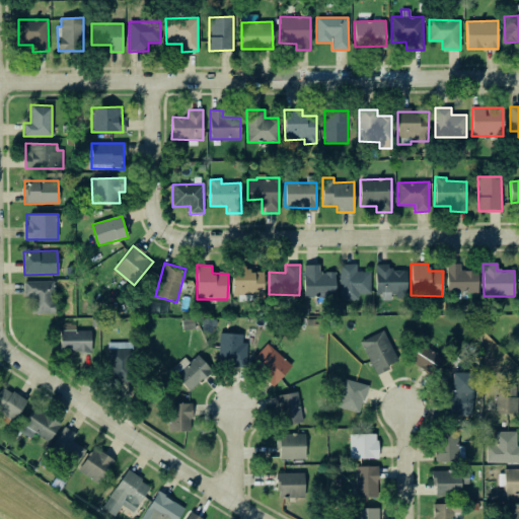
[(336,273),(319,273),(319,265),(304,265),(303,297),(335,297),(336,273)]
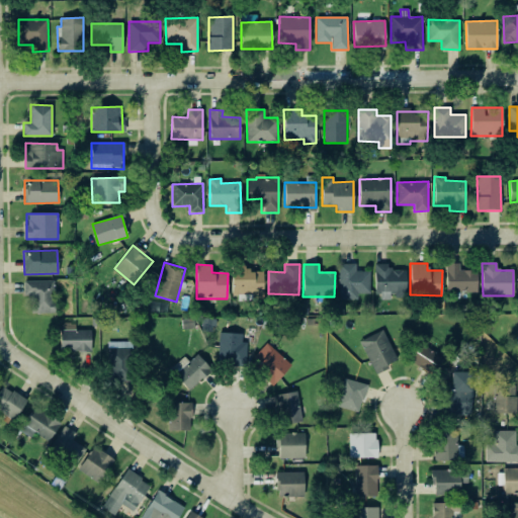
[(369,271),(356,271),(356,264),(339,264),(339,299),(357,299),(357,293),(370,293),(369,271)]
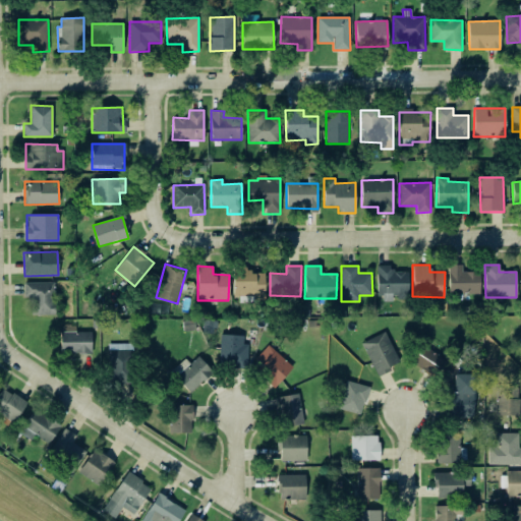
[(378,266),(378,301),(393,301),(393,298),(408,298),(408,272),(392,272),(392,266),(378,266)]
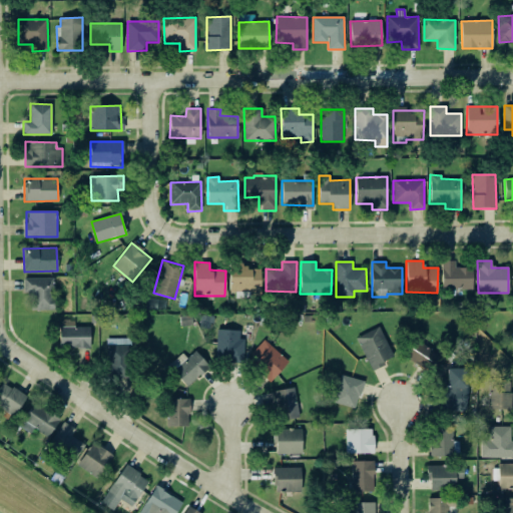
[(472,268),(455,268),(455,262),(442,262),(442,290),(472,290),(472,268)]
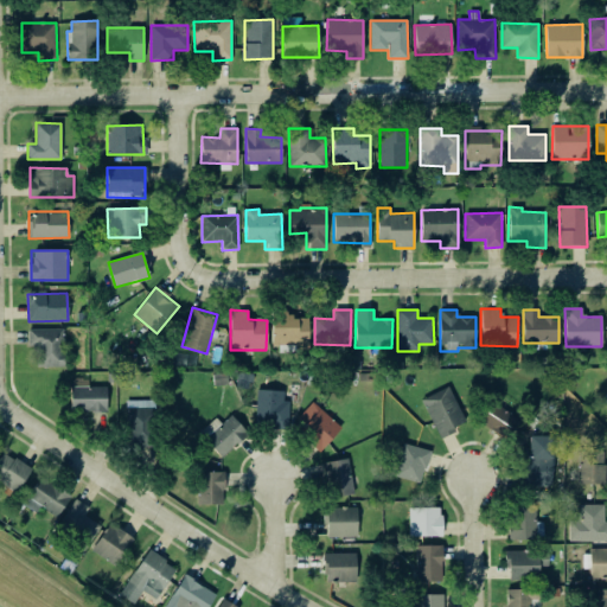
[(308,318),(291,319),(289,311),(272,311),(273,347),(310,346),(308,318)]
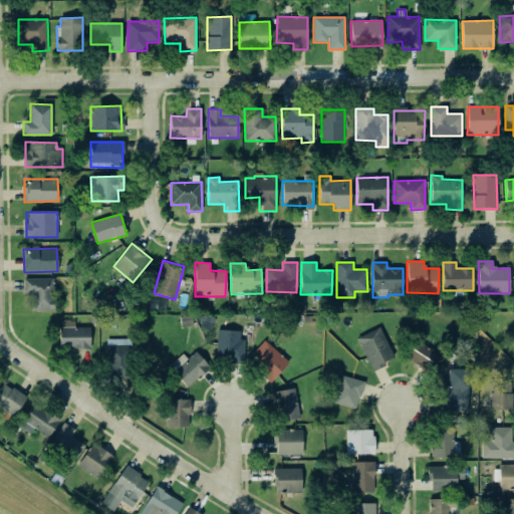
[(53,279),(23,279),(24,293),(30,293),(30,310),(57,310),(57,299),(54,299),(53,279)]
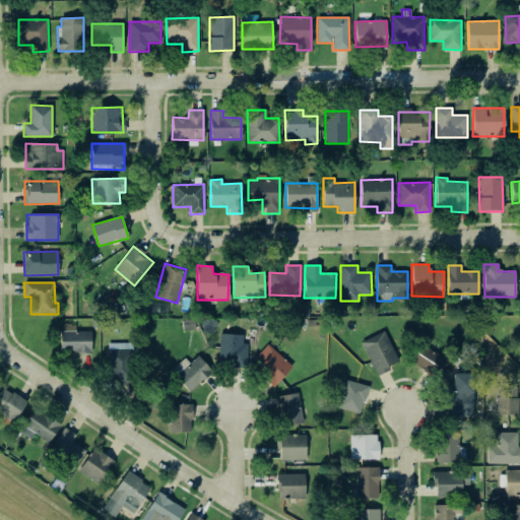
[(91,352),(91,331),(75,331),(75,325),(61,325),(61,353),(91,352)]
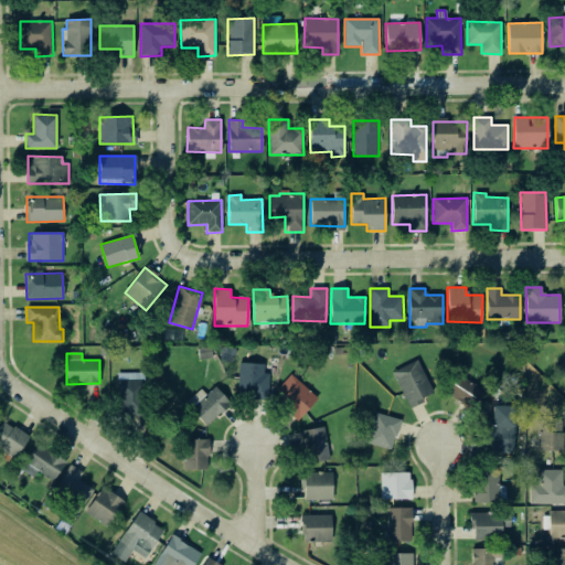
[(409,408),(424,402),(423,397),(433,393),(417,360),(392,372),(409,408)]
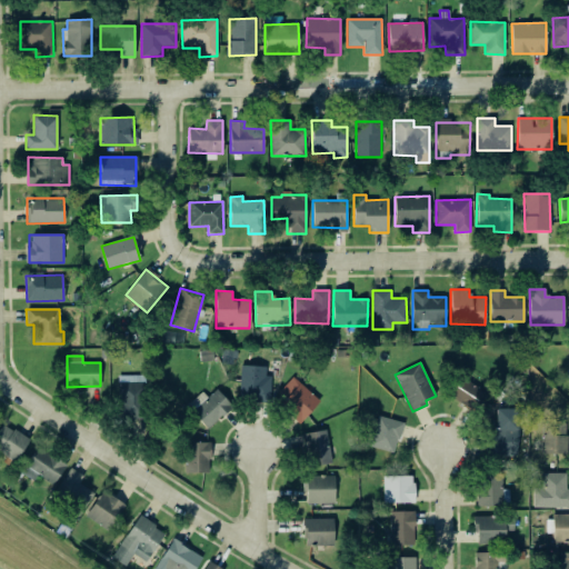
[(266,376),(266,367),(240,366),(239,399),(270,400),(271,376),(266,376)]
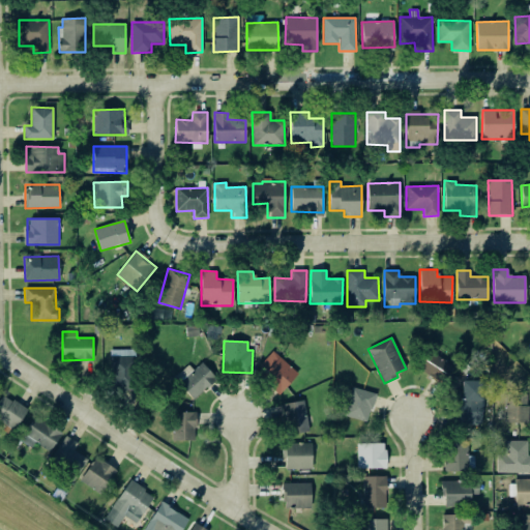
[(111,349),(111,387),(135,387),(135,350),(111,349)]
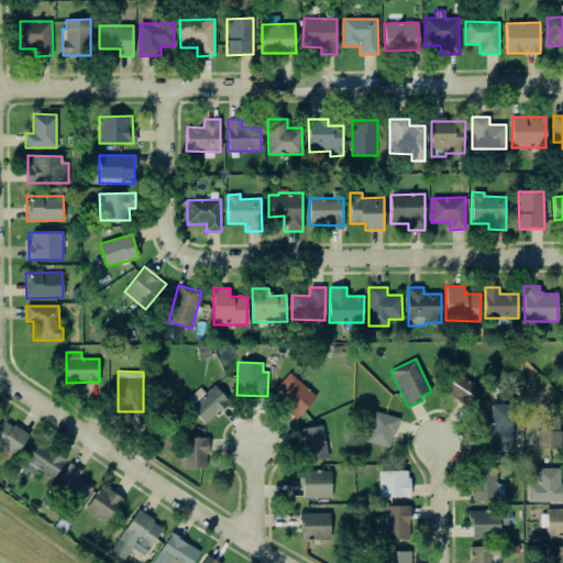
[(443,393),(470,408),(482,388),(455,373),(443,393)]
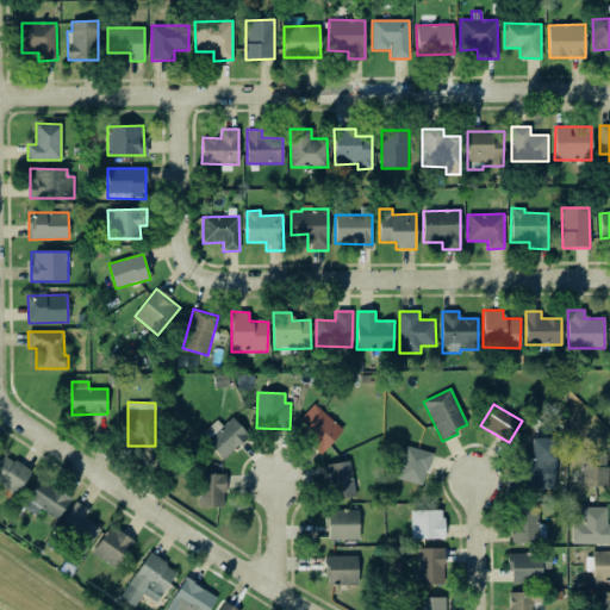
[(324,452),(343,429),(315,405),(296,429),(324,452)]
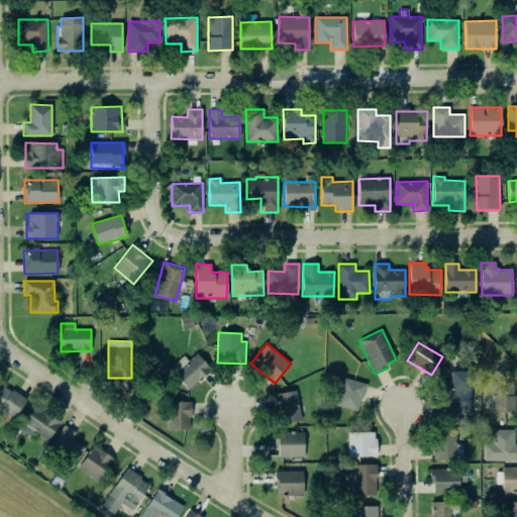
[(185,356),(170,367),(186,389),(211,372),(198,353),(188,360),(185,356)]
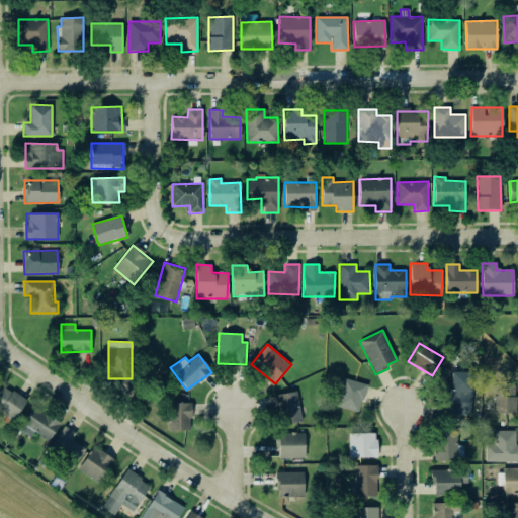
[(469,415),(472,373),(452,371),(450,391),(446,391),(444,414),(469,415)]
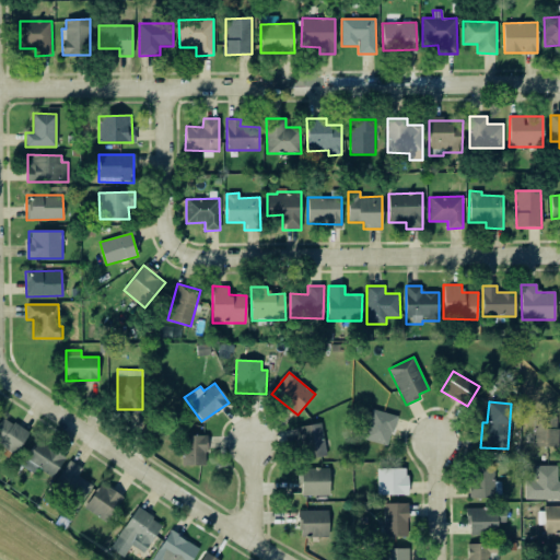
[(396,416),(372,409),(363,439),(388,446),(396,416)]
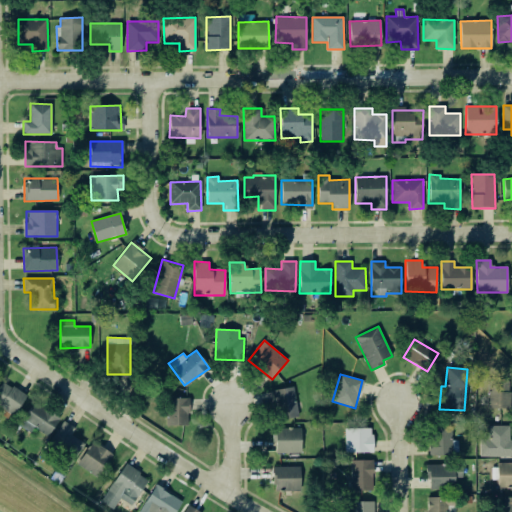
[(488,409),(510,408),(510,380),(487,381),(488,409)]
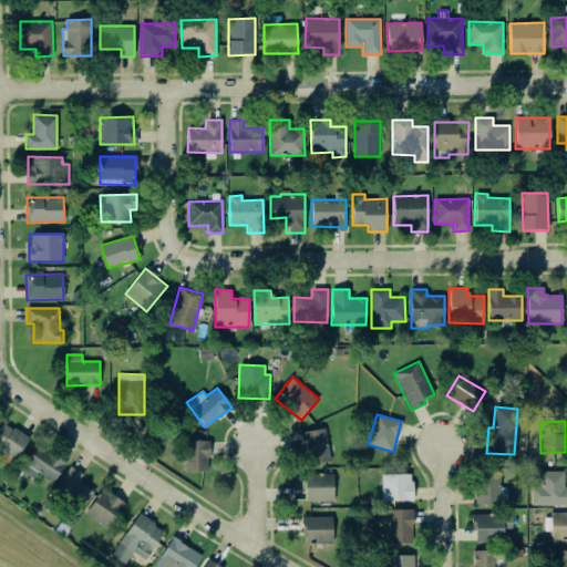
[(29,437),(1,422),(0,424),(0,451),(17,460),(29,437)]
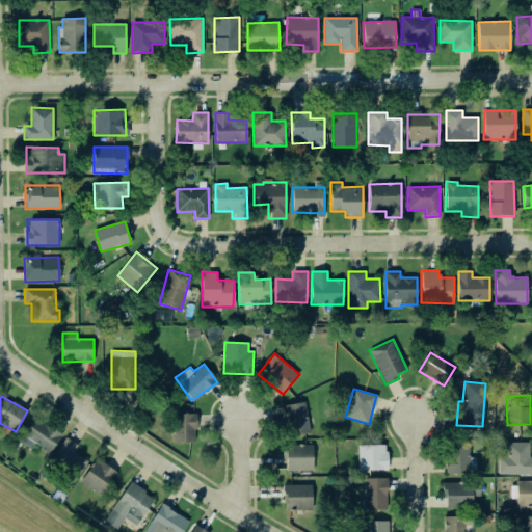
[(284,405),(289,436),(311,432),(304,402),(284,405)]
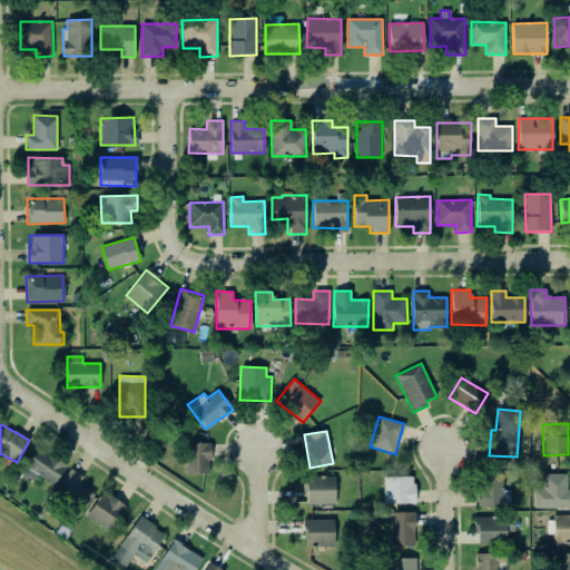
[(209,443),(186,443),(186,474),(209,473),(209,443)]
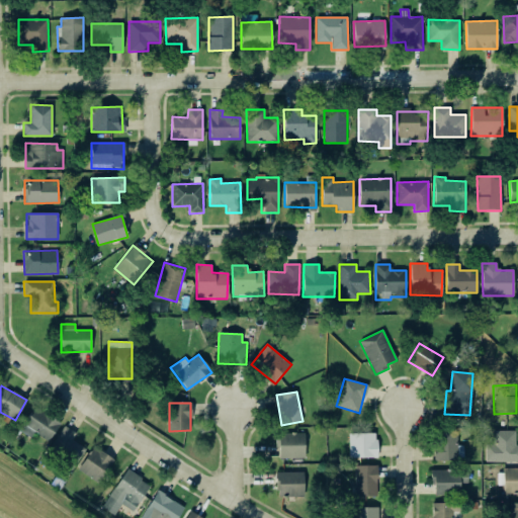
[(31,437),(33,433),(50,441),(60,421),(30,406),(18,430),(31,437)]
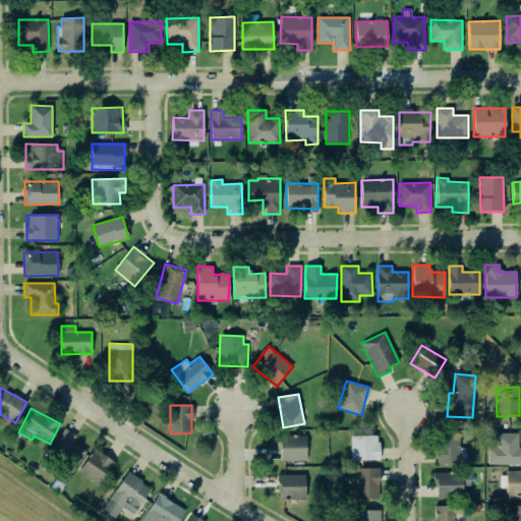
[(76,437),(64,428),(50,450),(75,467),(85,452),(72,443),(76,437)]
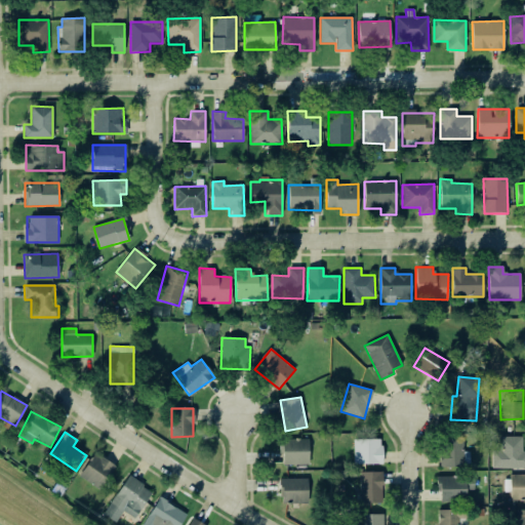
[(522,436),(500,437),(500,450),(491,450),(492,469),(524,468),(524,451),(522,451),(522,436)]
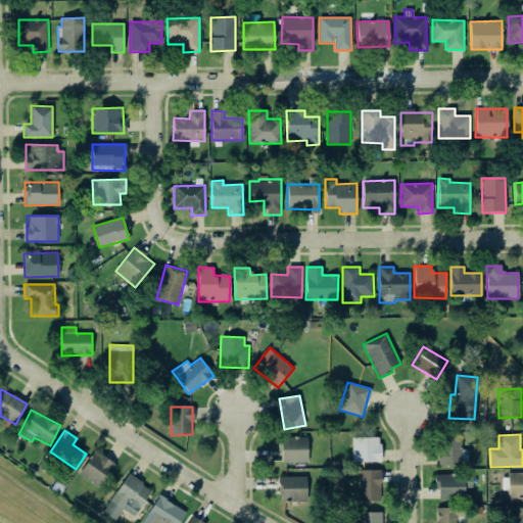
[(281,437),(281,463),(307,462),(307,437),(281,437)]
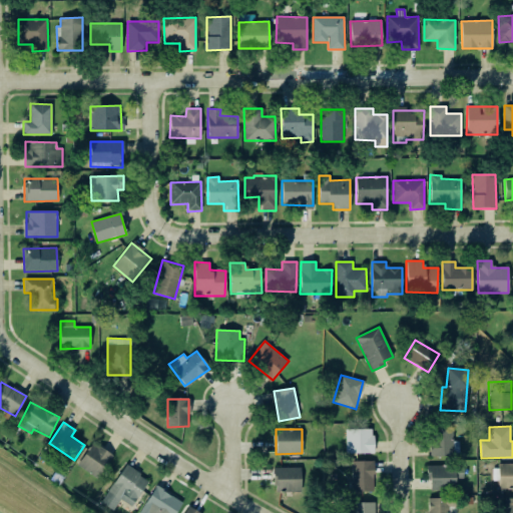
[(345,430),(346,454),(373,453),(373,429),(345,430)]
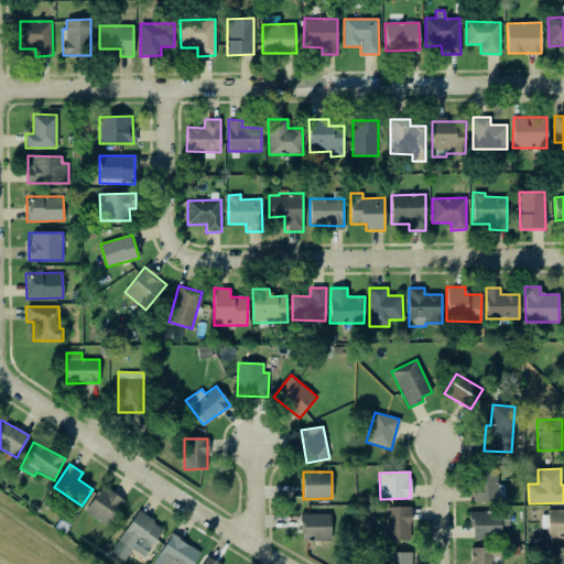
[(505,500),(505,485),(498,485),(498,472),(473,472),(474,501),(505,500)]
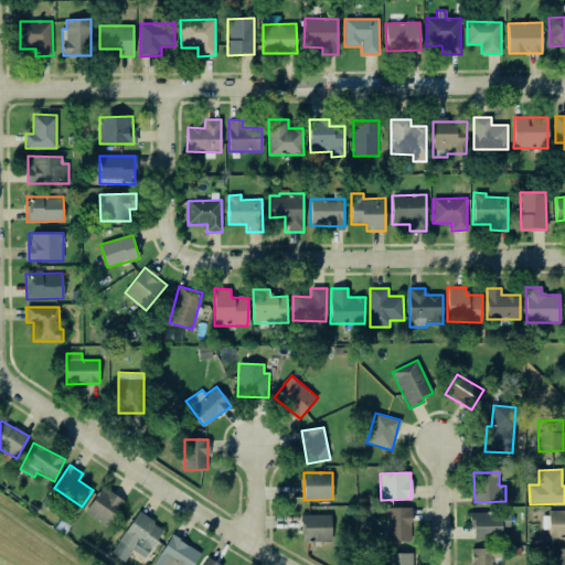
[(85,513),(108,526),(124,500),(100,487),(85,513)]
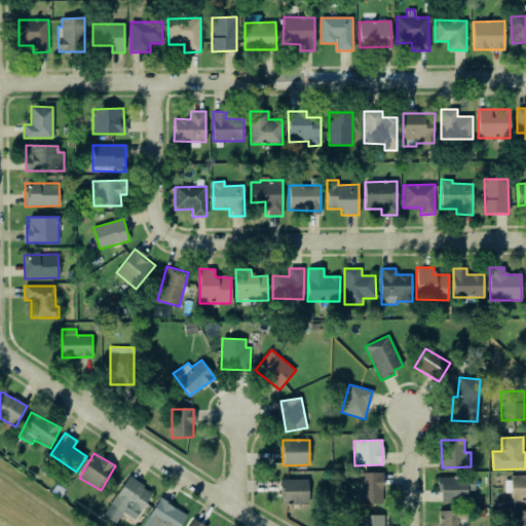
[(382,473),(361,473),(361,504),(382,503),(382,473)]
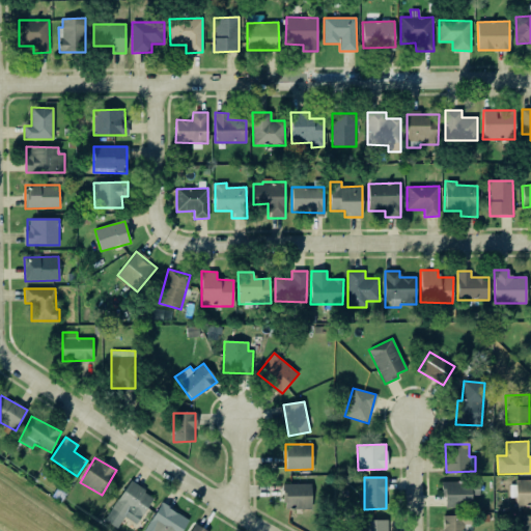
[(530,505),(530,479),(514,480),(515,506),(530,505)]
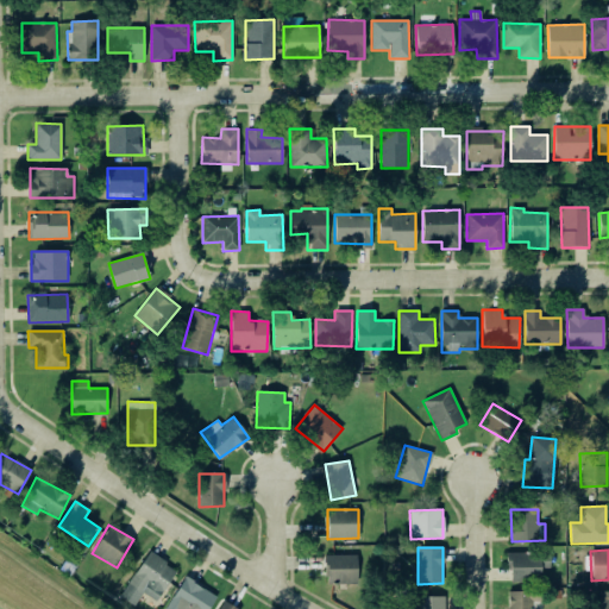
[(142,594),(158,602),(176,567),(145,552),(121,600),(135,607),(142,594)]
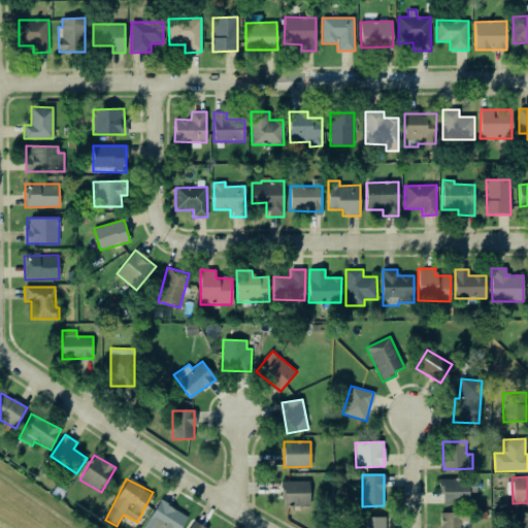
[(476,493),(476,480),(440,479),(440,504),(468,504),(469,493),(476,493)]
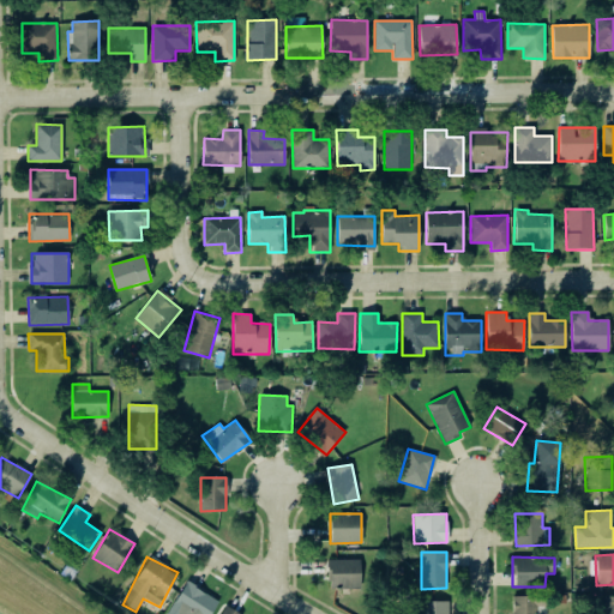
[(360,559),(327,560),(329,589),(360,588),(360,559)]
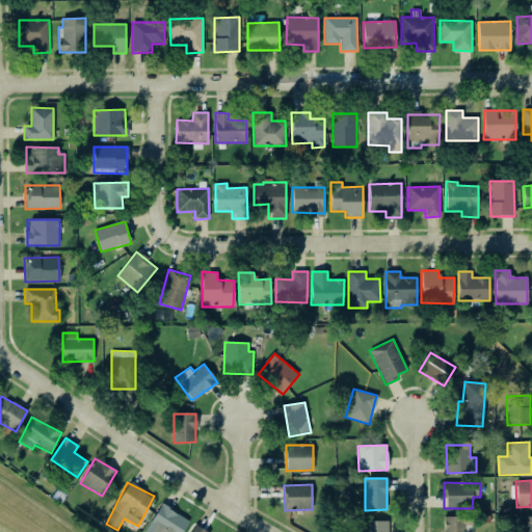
[(144,531),(182,531),(188,520),(159,504),(144,531)]
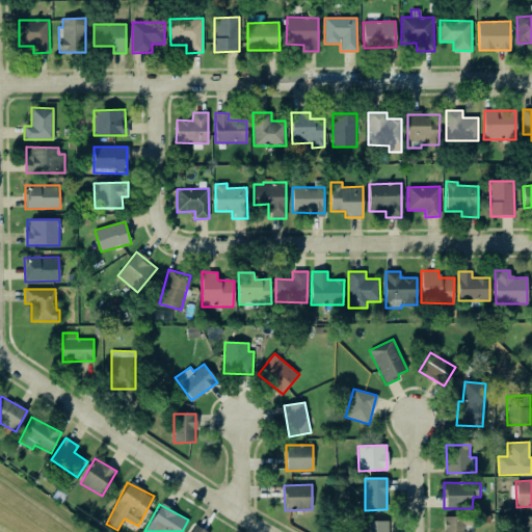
[(443,517),(443,531),(464,531),(466,531),(473,531),(472,516),(443,517)]
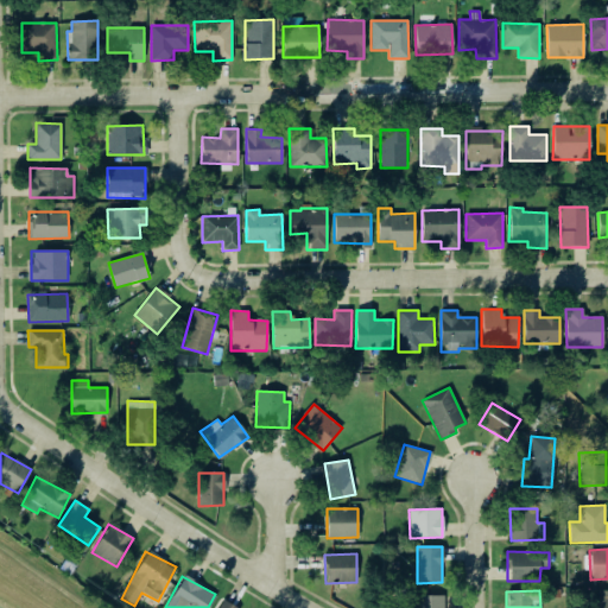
[(442,607),(442,595),(416,596),(415,607),(442,607)]
